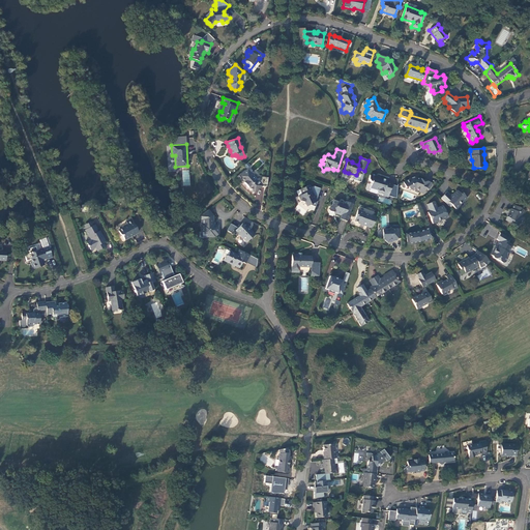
[(266,186),(268,178),(262,177),(258,181),(247,170),(239,176),(244,182),(248,187),(254,193),(262,186),(266,186)]
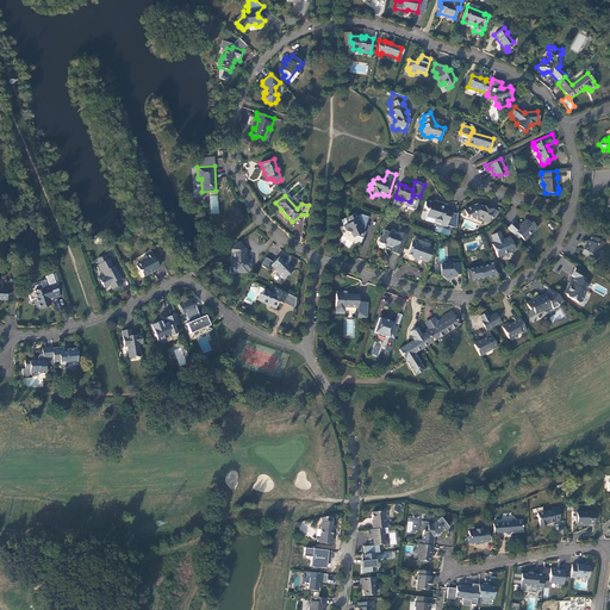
[(435,222),(441,224),(441,225),(447,226),(447,225),(449,217),(443,215),(446,209),(446,207),(433,204),(431,201),(428,200),(425,201),(424,206),(425,209),(428,210),(425,217),(435,219),(435,222)]
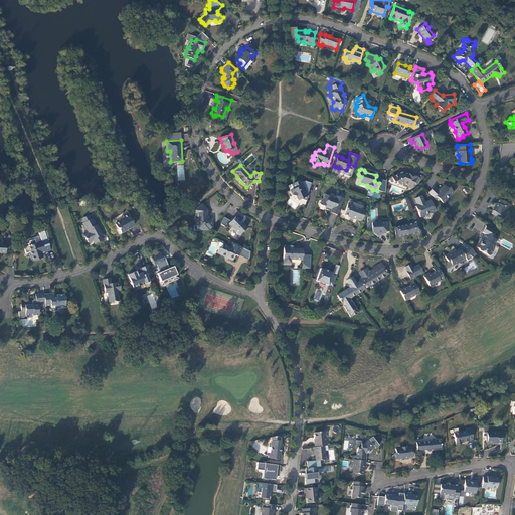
[(407,186),(411,188),(412,187),(413,185),(414,185),(415,183),(416,184),(417,183),(417,182),(419,178),(403,171),(402,173),(400,174),(399,173),(391,177),(392,178),(393,181),(394,182),(396,181),(397,184),(400,185),(403,183),(408,185),(407,186)]
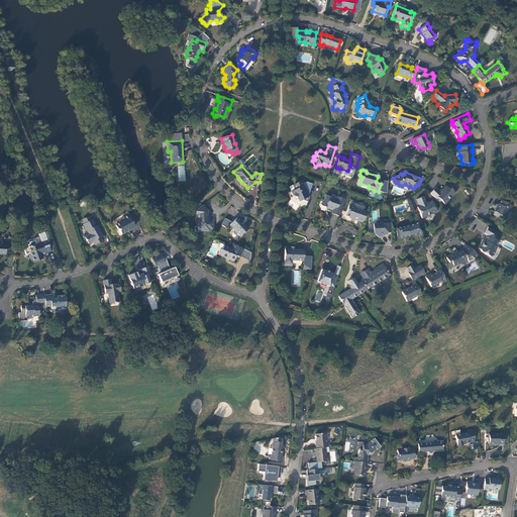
[(381,184),(379,191),(387,193),(388,182),(382,180),(381,184)]
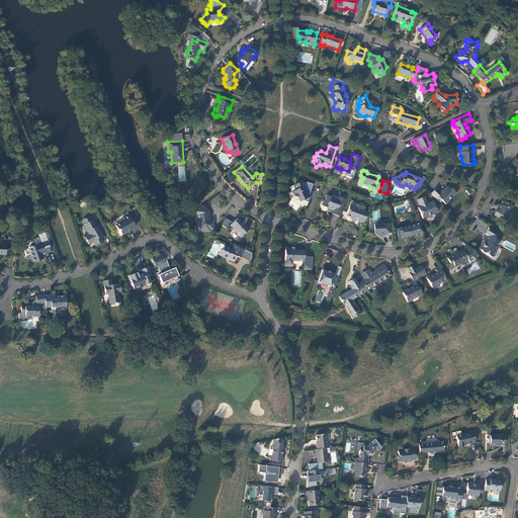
[(291,191),(294,196),(297,197),(299,201),(303,200),(309,202),(310,196),(311,196),(310,194),(313,184),(307,182),(304,183),(301,181),(292,185),(295,190),(291,191)]
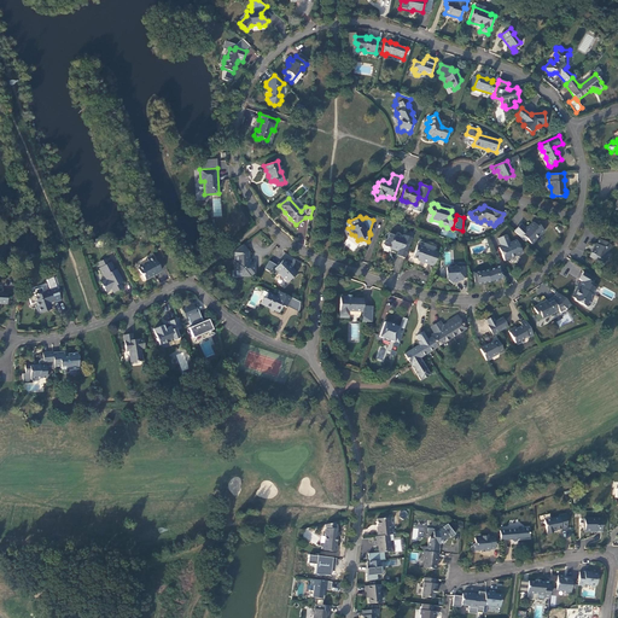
[(514,231),(525,242),(526,239),(531,244),(536,239),(535,239),(538,235),(540,235),(544,231),(538,225),(537,226),(534,223),(532,222),(528,227),(528,228),(525,231),(525,229),(520,225),(514,231)]
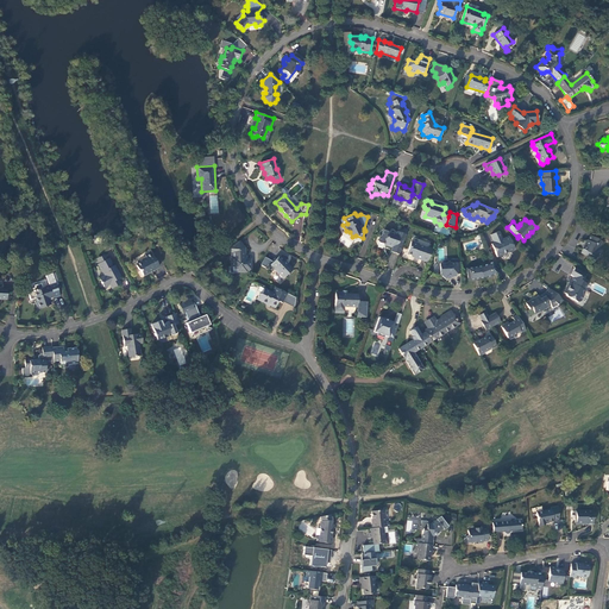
[(390,251),(399,255),(406,234),(397,232),(396,234),(384,231),(383,231),(382,236),(380,236),(378,240),(378,243),(384,244),(385,244),(387,244),(387,245),(391,248),(390,251)]
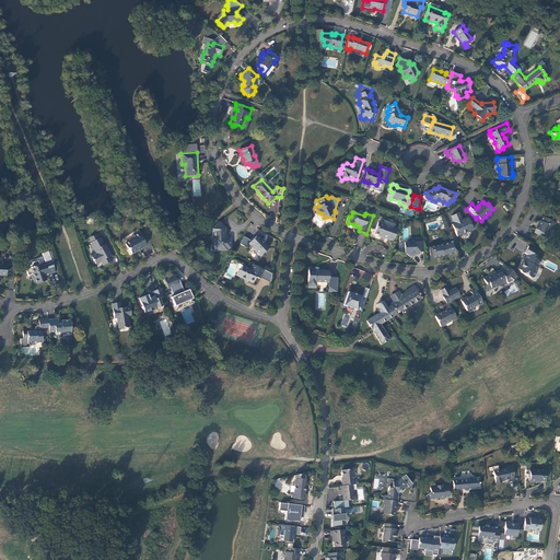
[(452,224),(453,228),(455,231),(457,236),(463,234),(466,232),(467,232),(473,230),(473,229),(468,218),(461,221),(462,219),(459,212),(451,217),(454,223),(452,224)]
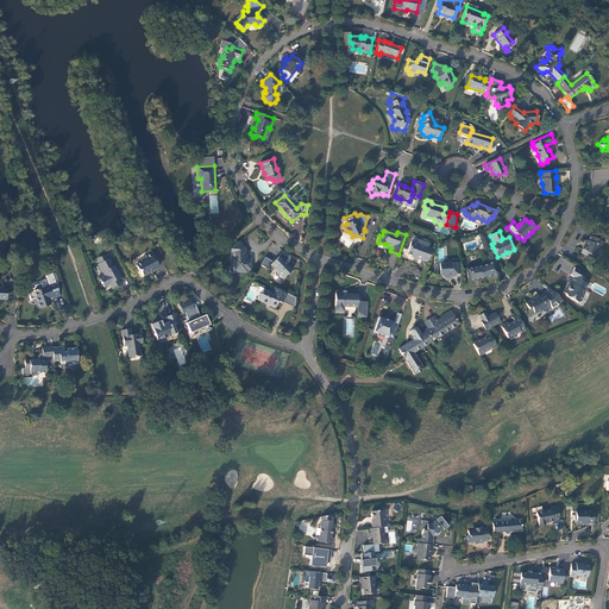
[(600,249),(602,243),(590,237),(583,250),(582,250),(581,253),(588,257),(589,255),(592,257),(596,252),(597,252),(598,248),(600,249)]
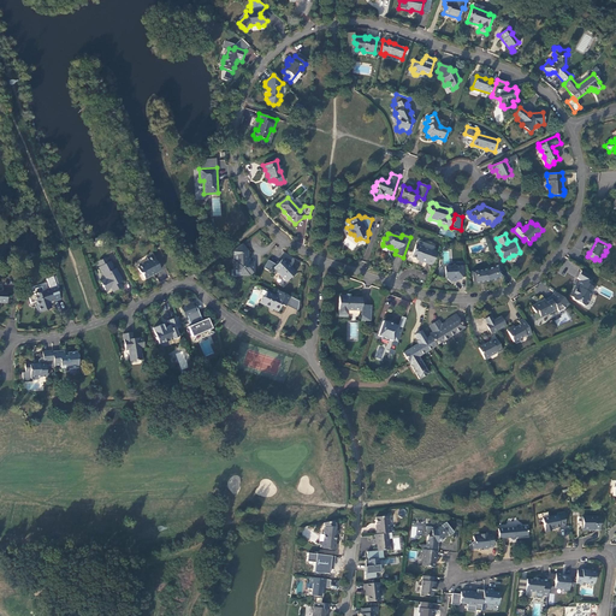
[(247,258),(247,252),(242,244),(232,252),(235,255),(235,260),(234,260),(235,270),(237,270),(240,272),(240,274),(249,274),(249,273),(254,273),(253,262),(246,262),(246,258),(247,258)]
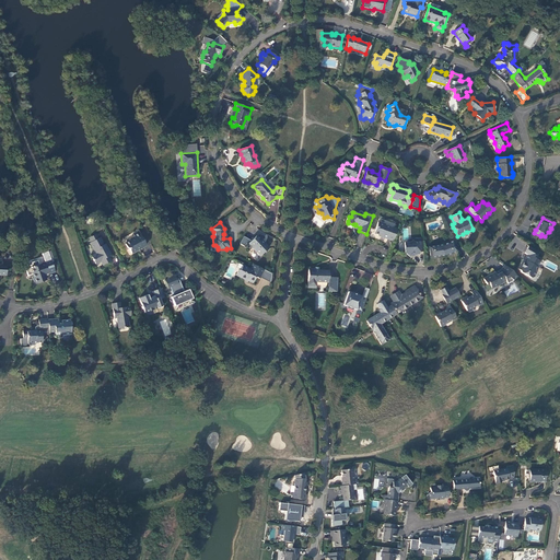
[(393,241),(397,229),(393,226),(392,228),(385,225),(385,224),(377,222),(374,233),(382,236),(382,237),(393,241)]
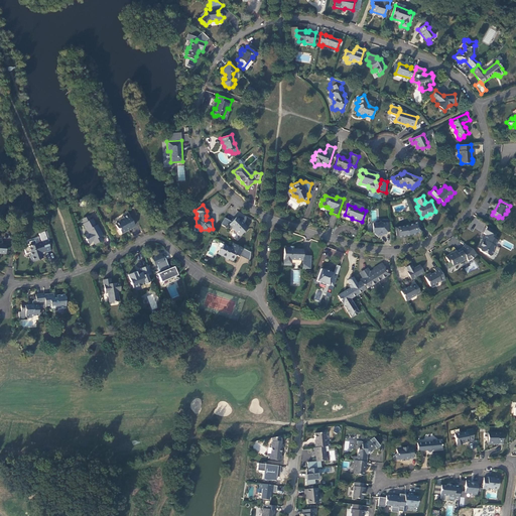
[(130,229),(134,226),(127,213),(123,216),(124,219),(121,220),(120,222),(115,225),(117,229),(119,229),(121,234),(126,231),(126,230),(129,228),(130,229)]
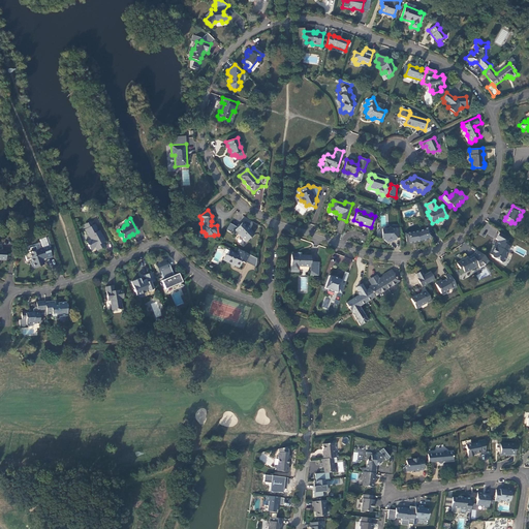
[(239,224),(236,226),(234,229),(234,230),(238,235),(239,234),(241,237),(242,237),(246,241),(249,239),(249,237),(250,236),(251,237),(253,234),(243,222),(240,225),(239,224)]
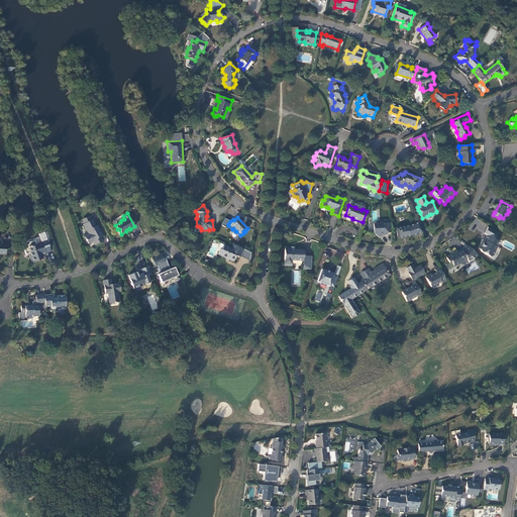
[(230,221),(225,218),(221,224),(225,227),(228,224),(230,221)]
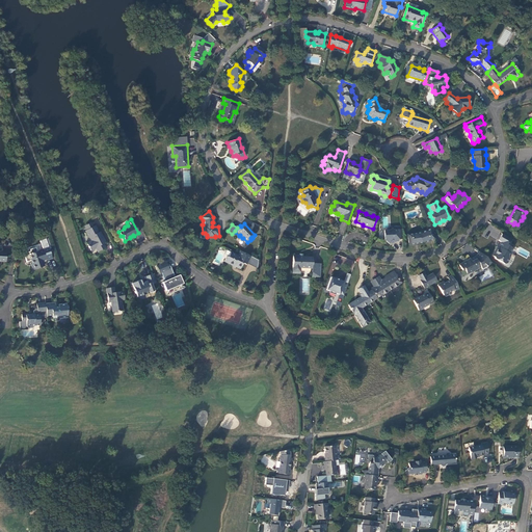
[(94,227),(86,230),(85,231),(89,238),(90,237),(92,241),(87,244),(90,250),(96,247),(98,251),(103,249),(101,243),(103,242),(103,243),(103,244),(106,242),(100,232),(99,232),(96,225),(94,227)]
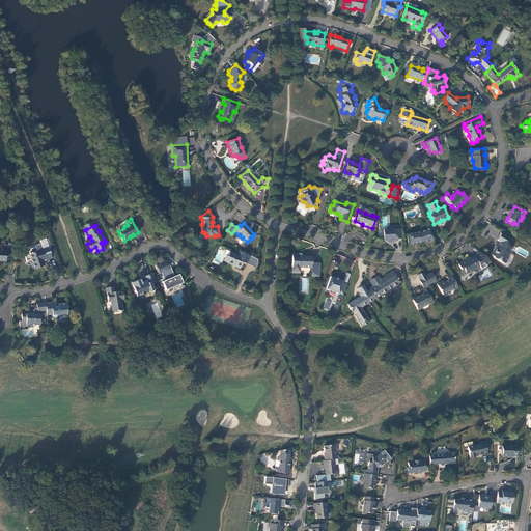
[(401,228),(392,229),(391,227),(389,229),(385,229),(385,236),(383,239),(388,244),(390,241),(392,241),(393,242),(394,241),(397,241),(397,239),(401,239),(401,228)]
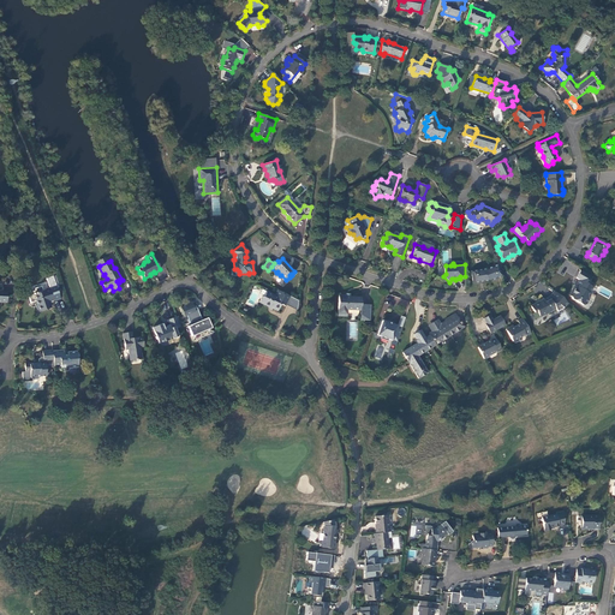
[(489,280),(493,280),(502,276),(497,264),(488,269),(471,272),(473,284),(489,280)]
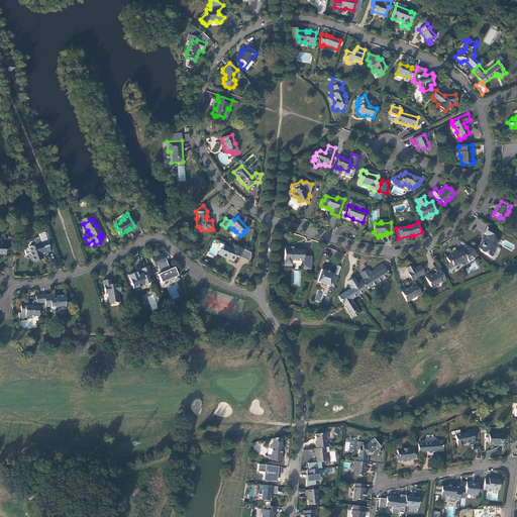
[(491,256),(493,256),(495,251),(495,249),(494,249),(498,241),(497,240),(499,238),(495,236),(497,232),(488,227),(484,234),(488,235),(485,240),(483,239),(479,248),(481,249),(481,251),(491,256)]
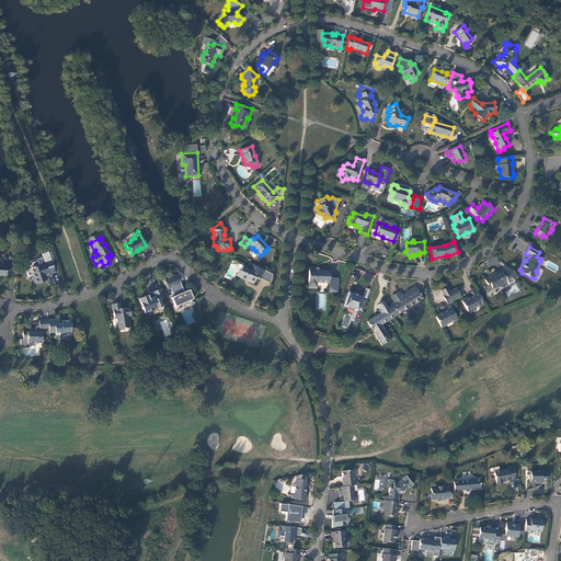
[(45,275),(46,273),(48,272),(49,274),(55,272),(52,263),(48,252),(42,254),(45,263),(39,264),(37,261),(32,263),(32,265),(25,267),(27,276),(33,274),(34,278),(32,278),(34,285),(43,282),(45,277),(45,275)]
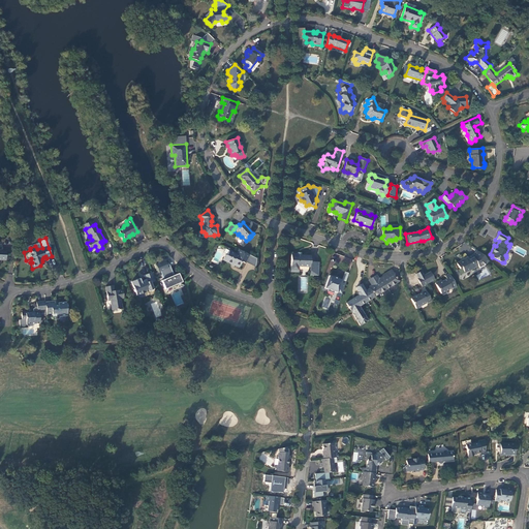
[(246,261),(249,255),(239,249),(237,254),(229,250),(226,255),(225,255),(222,260),(231,265),(231,263),(239,268),(242,261),(245,263),(246,261)]
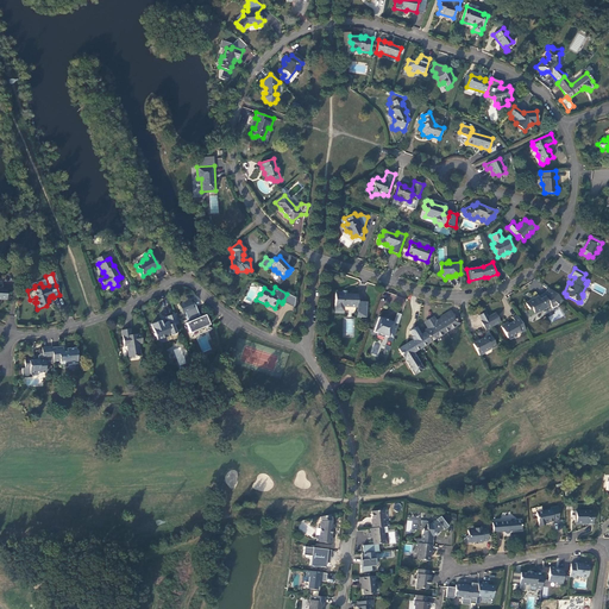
[(531,308),(534,313),(539,311),(540,311),(545,308),(545,309),(550,306),(551,308),(557,305),(562,300),(550,288),(545,293),(538,296),(525,303),(528,309),(531,308)]
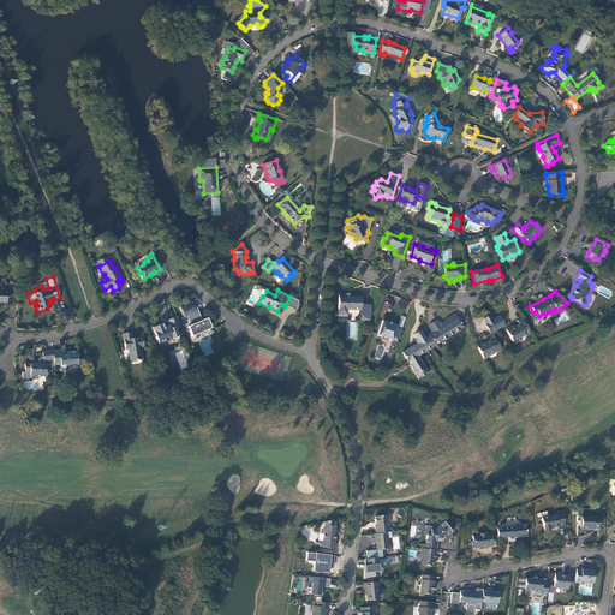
[(362,297),(350,297),(346,297),(346,296),(339,296),(338,314),(347,315),(347,310),(360,310),(360,320),(370,321),(370,305),(362,304),(362,297)]
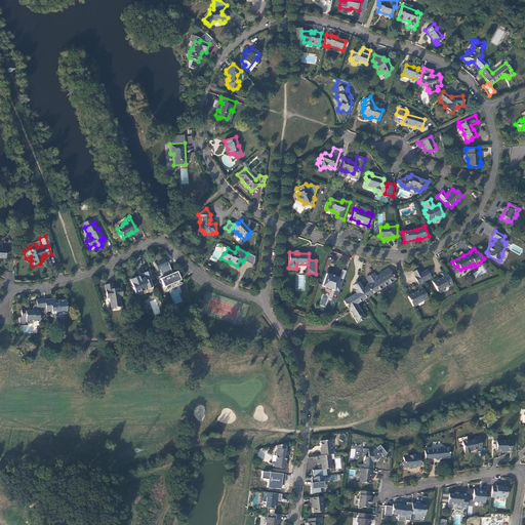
[(254,256),(247,253),(244,259),(253,265),(254,256)]
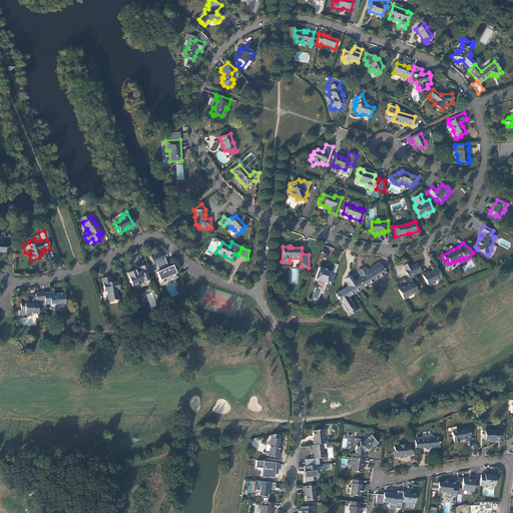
[(156,273),(160,281),(176,274),(172,266),(166,268),(160,252),(150,258),(153,264),(156,263),(160,271),(156,273)]
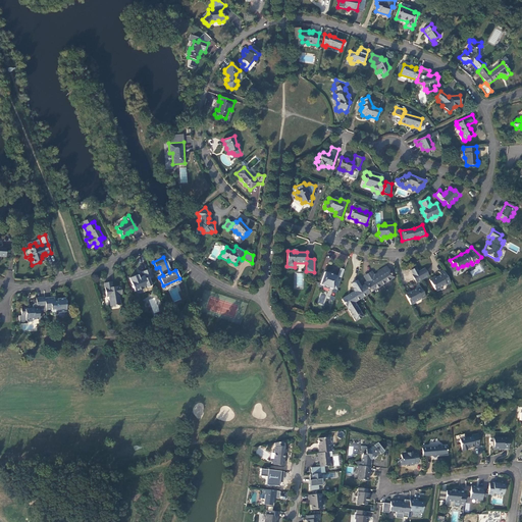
[(378,272),(376,273),(382,284),(394,277),(389,269),(388,270),(386,271),(384,267),(377,271),(378,272)]
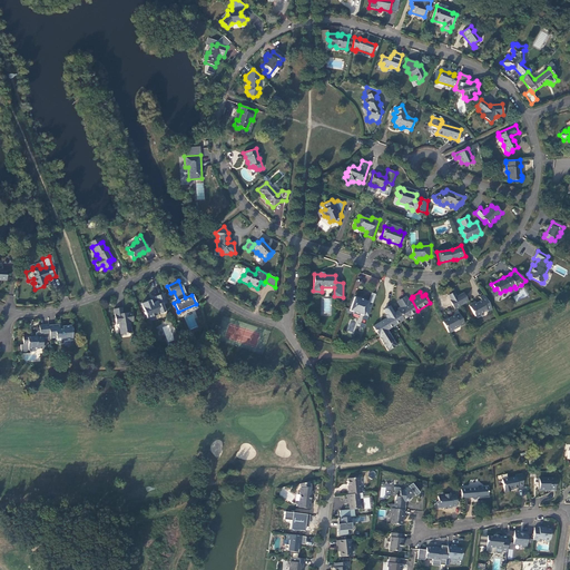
[(454,308),(461,305),(457,296),(454,292),(448,295),(450,300),(454,308)]
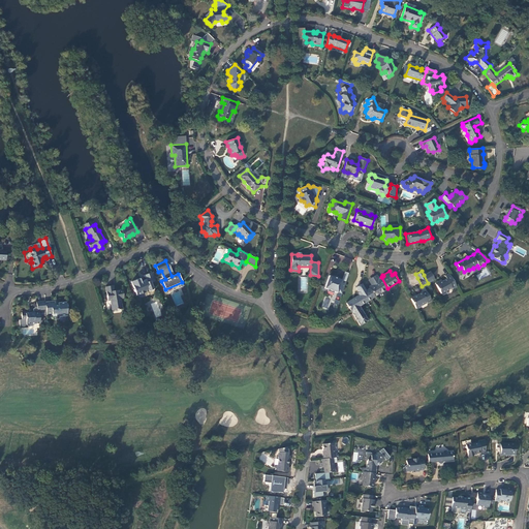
[(156,281),(152,272),(144,275),(146,280),(141,281),(139,278),(131,281),(134,289),(133,289),(134,291),(135,291),(136,296),(141,293),(144,292),(148,290),(149,291),(154,289),(151,282),(156,281)]
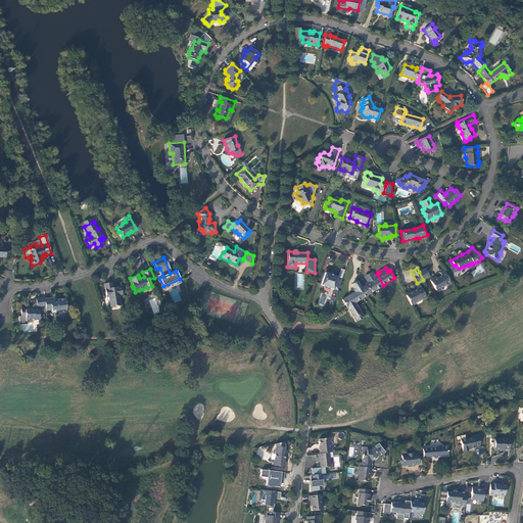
[(429,277),(425,269),(419,272),(423,280),(429,277)]
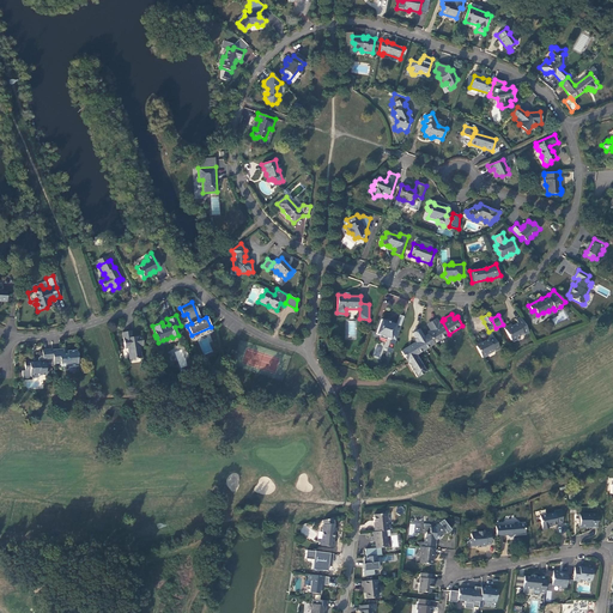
[(523,335),(529,332),(521,317),(515,320),(517,323),(511,327),(505,329),(510,340),(513,341),(516,339),(517,337),(523,334),(523,335)]
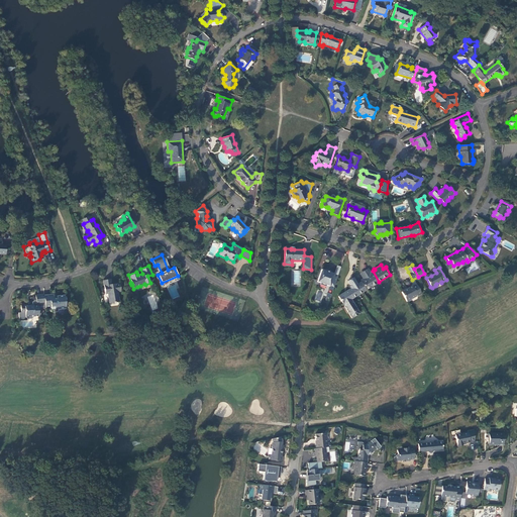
[(357,284),(363,292),(379,282),(373,271),(371,273),(368,269),(364,271),(368,278),(362,282),(357,284)]
